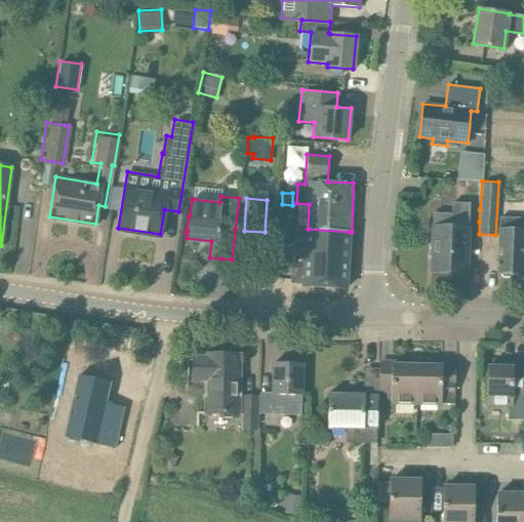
[(452,202),(451,213),(433,212),(431,271),(467,272),(469,221),(470,202),(452,202)]
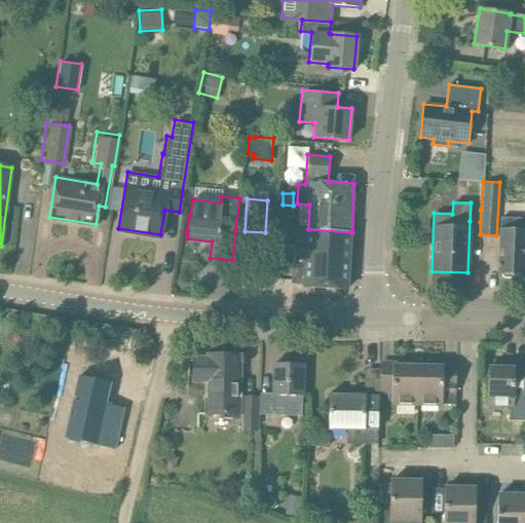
[(500,274),(503,277),(511,277),(514,274),(524,274),(524,218),(500,217),(500,229),(499,229),(497,274),(500,274)]
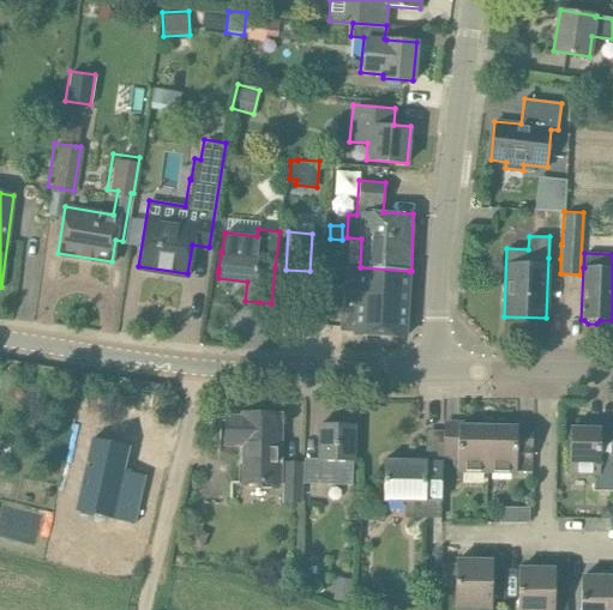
[(344,289),(350,290),(408,293),(409,271),(360,267),(346,267),(344,289)]
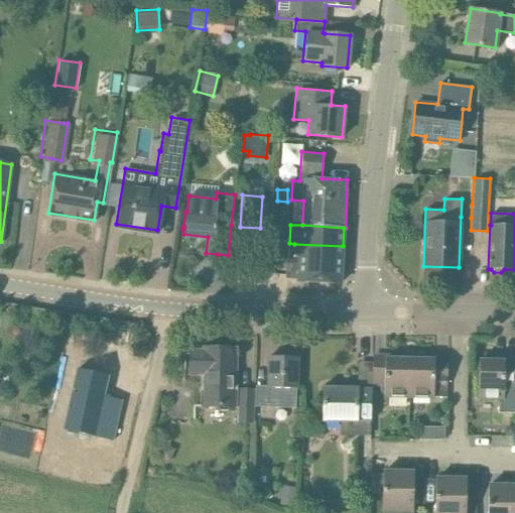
[(343,246),(294,244),(292,259),(285,259),(284,276),(299,277),(299,280),(341,282),(343,246)]
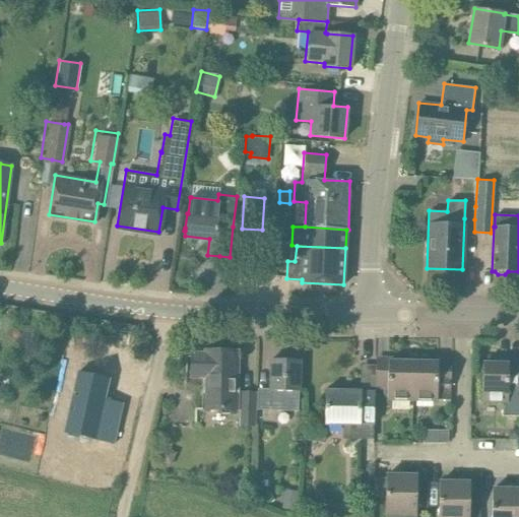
[(238,349),(205,349),(205,352),(190,352),(190,375),(204,375),(204,407),(238,408),(238,349)]
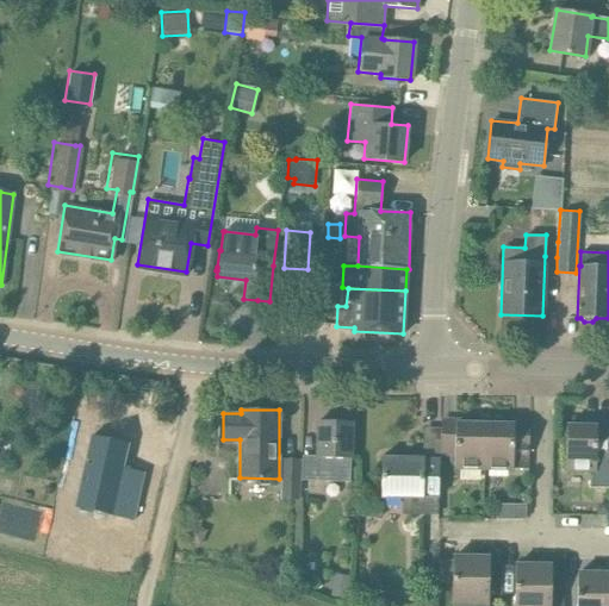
[(353,420),(318,419),(316,480),(348,480),(348,457),(352,457),(353,420)]
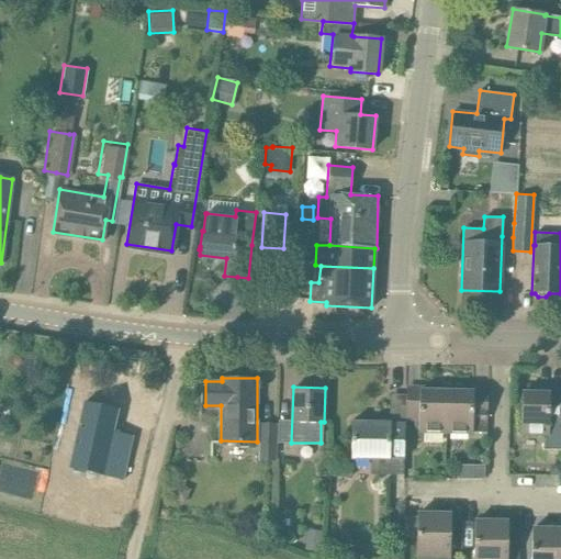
[(419,431),(447,431),(448,390),(407,389),(407,406),(407,417),(421,417),(419,431)]
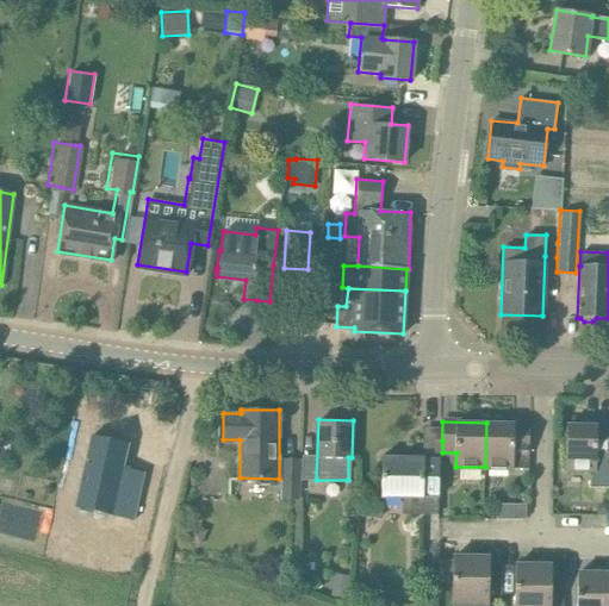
[(529,424),(486,423),(485,467),(514,468),(529,468),(529,443),(529,424)]
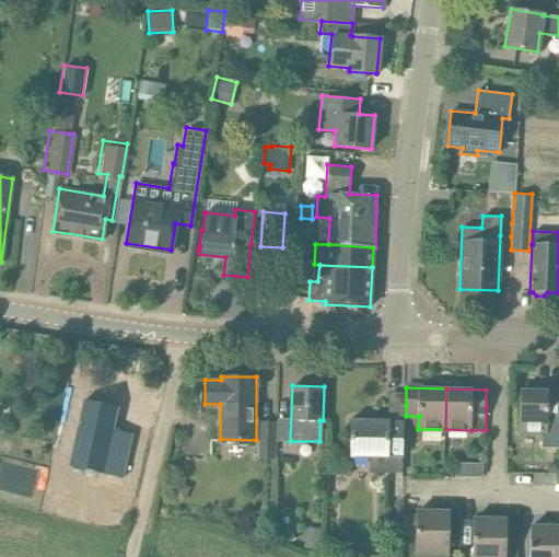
[(558,390),(521,390),(521,431),(545,431),(544,447),(558,447),(558,390)]
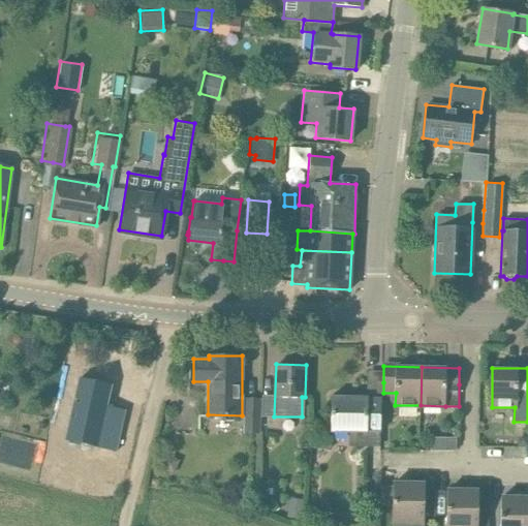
[(79,376),(65,436),(116,447),(123,415),(104,411),(111,383),(79,376)]
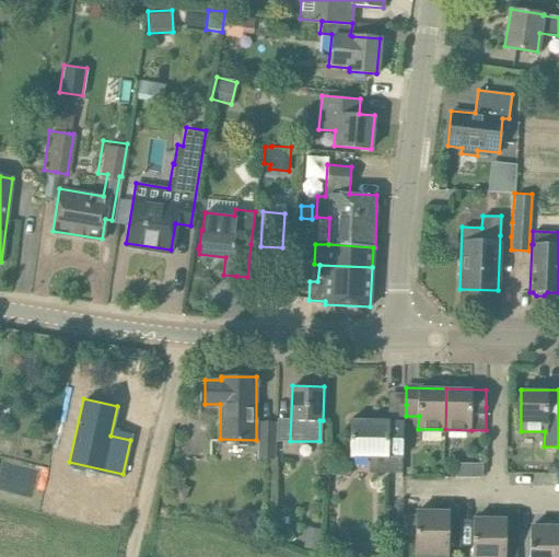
[(258,419),(256,457),(274,457),(275,456),(275,440),(276,420),(258,419)]
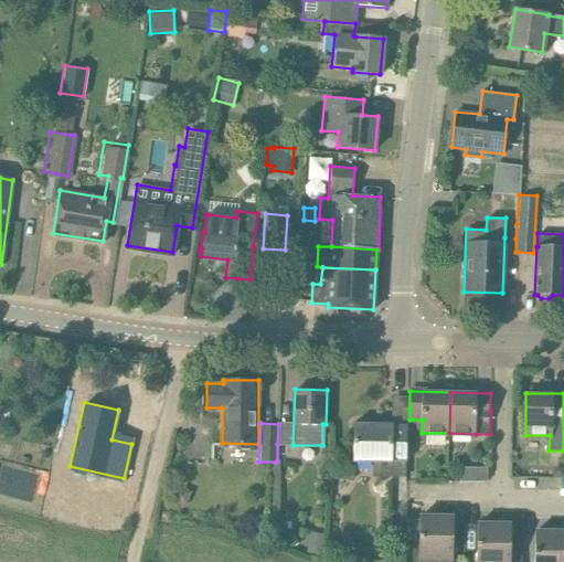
[(393,425),(393,424),(355,423),(354,459),(372,459),(371,475),(406,476),(407,425),(393,425)]
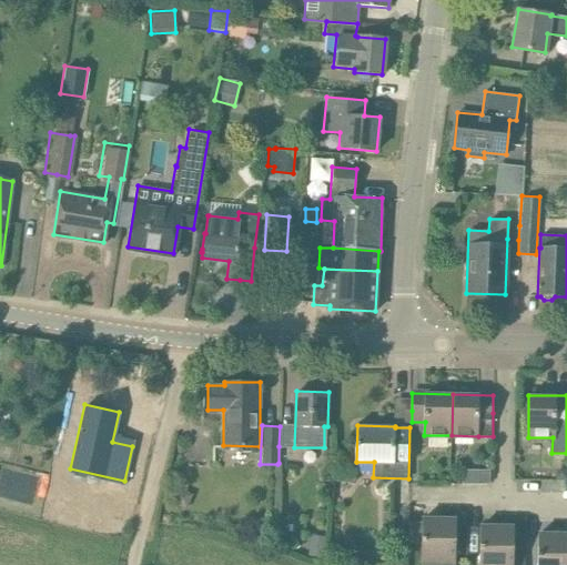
[(478,468),(478,481),(487,482),(488,468),(478,468)]
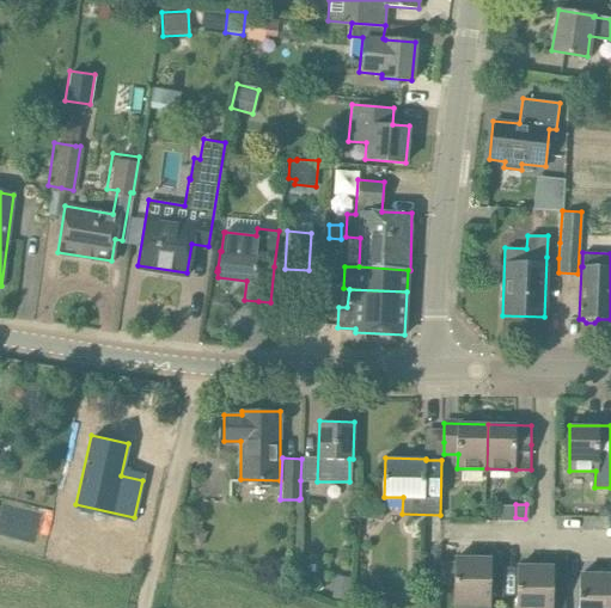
[(193,524),(187,539),(202,545),(208,530),(193,524)]
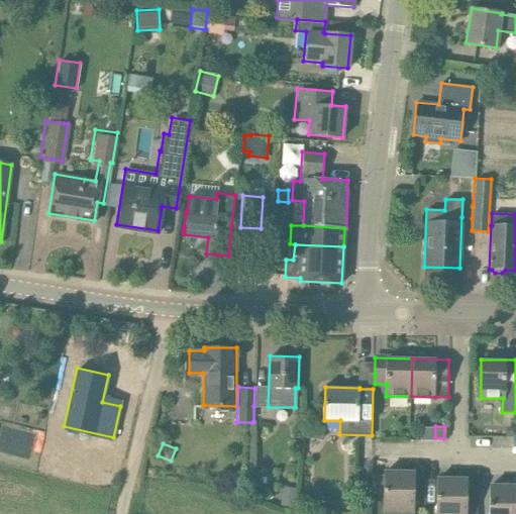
[(373,472),(373,490),(385,490),(384,513),(414,513),(415,472),(385,471),(385,472),(373,472)]
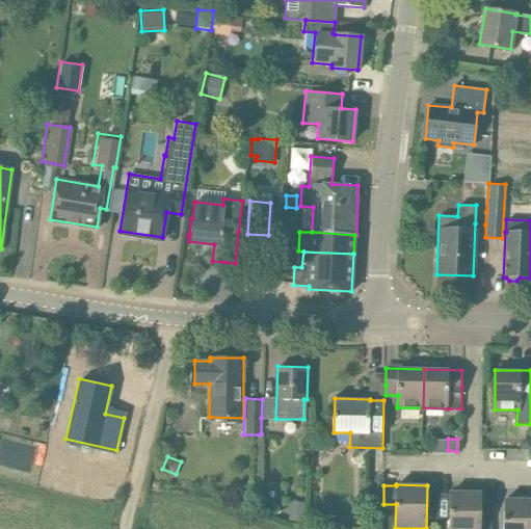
[(449,528),(480,528),(481,493),(450,492),(449,528)]
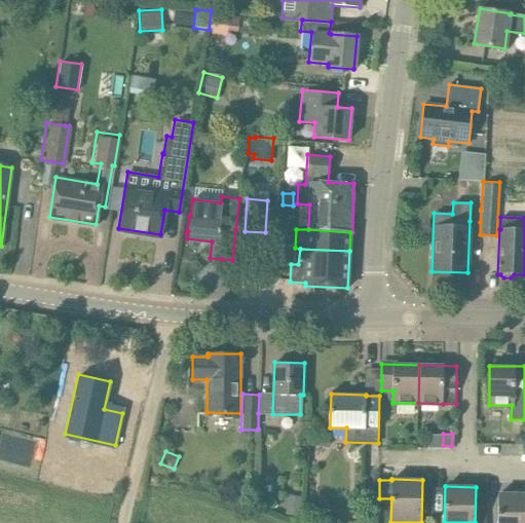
[(524,522),(524,493),(498,493),(497,522),(524,522)]
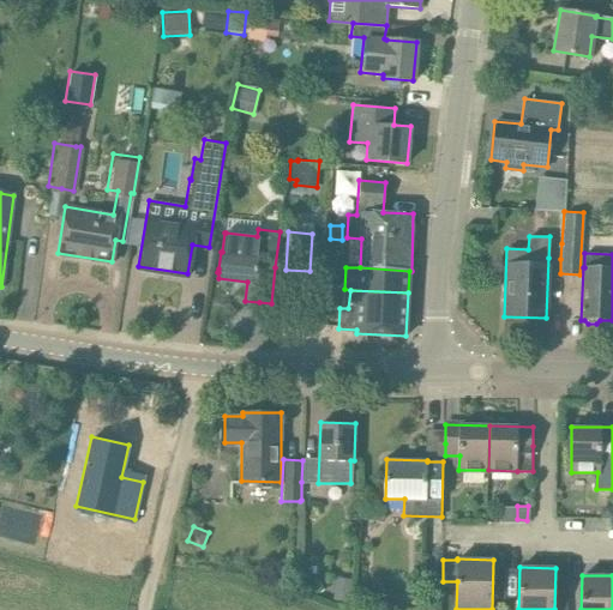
[(349,579),(335,578),(332,597),(347,599),(349,579)]
